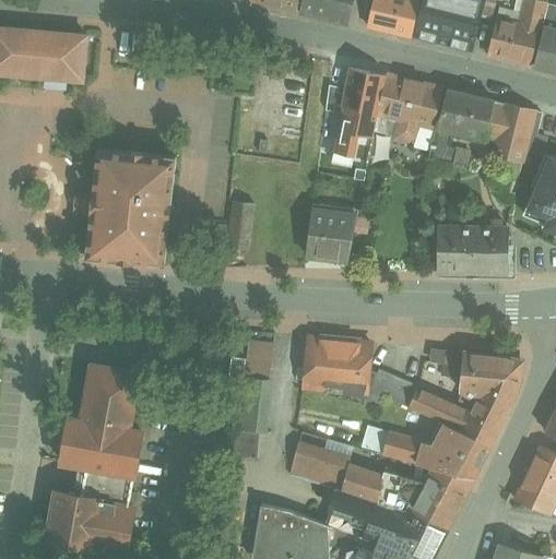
[(248,0),(248,1),(296,11),(297,0),(248,0)]
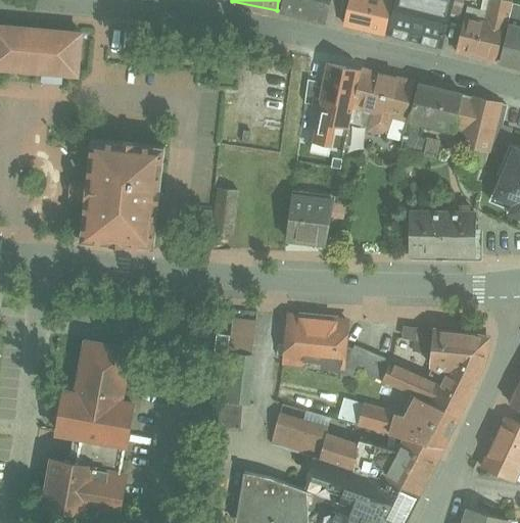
[(329,0),(282,0),(280,10),(324,21),(329,0)]
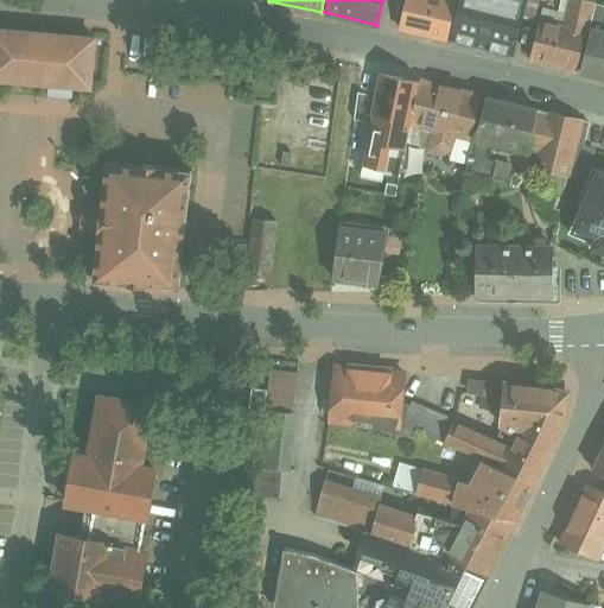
[(406,0),(399,30),(446,42),(456,0),(406,0)]
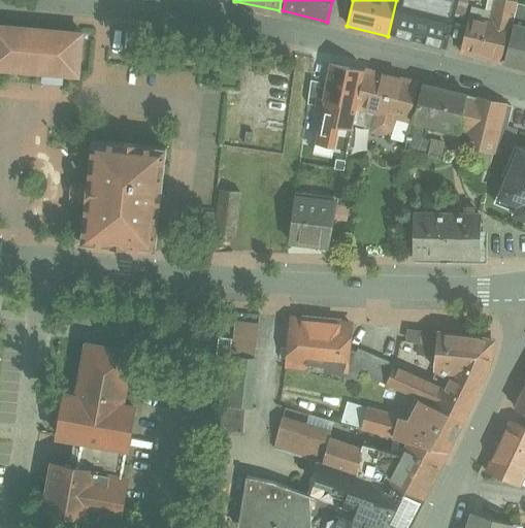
[(429,0),(428,6),(402,0),(400,0),(392,36),(439,48),(449,12),(454,13),(457,0),(429,0)]
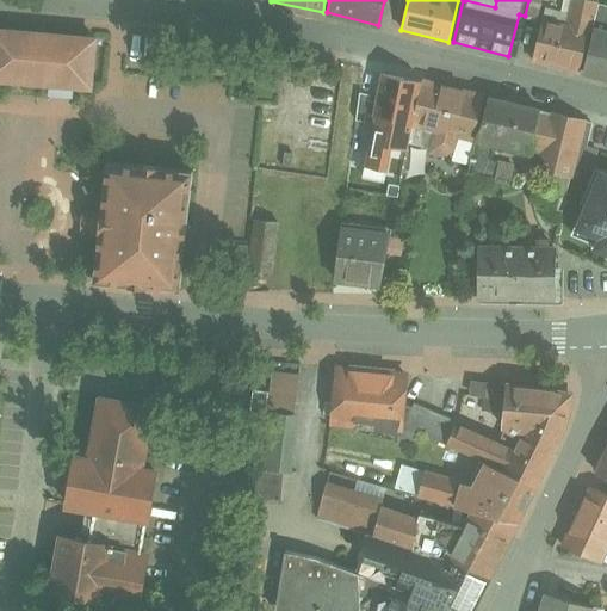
[(540,0),(528,0),(525,16),(525,19),(536,22),(540,0)]
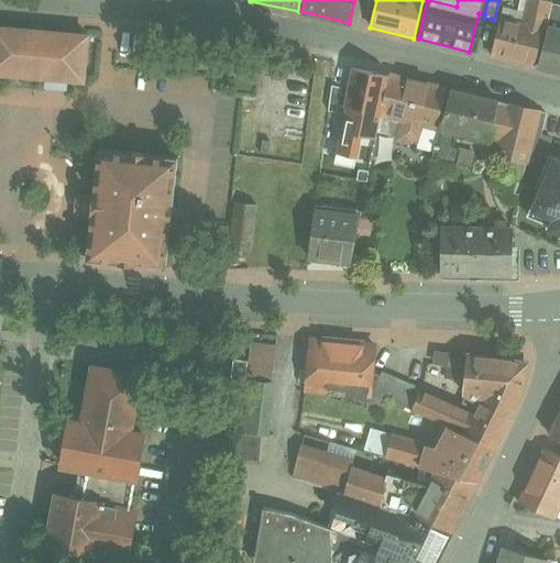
[(527,0),(524,13),(502,8),(490,56),(534,67),(542,28),(545,28),(550,4),(550,2),(541,0),(527,0)]
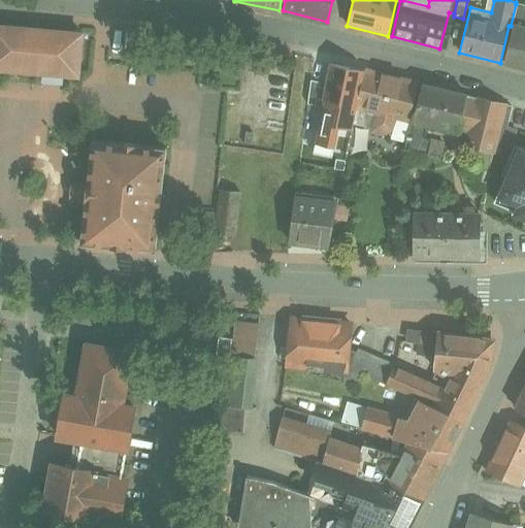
[(524,6),(516,4),(511,26),(510,29),(512,30),(503,63),(524,68),(524,6)]
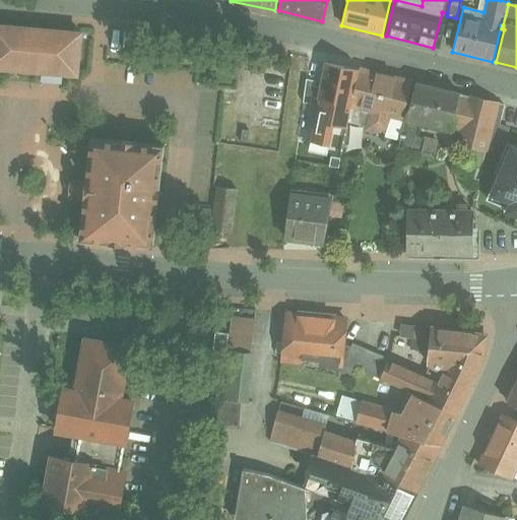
[(80,33),(0,24),(0,67),(38,71),(43,71),(42,76),(59,77),(60,73),(65,73),(76,74),(80,33)]
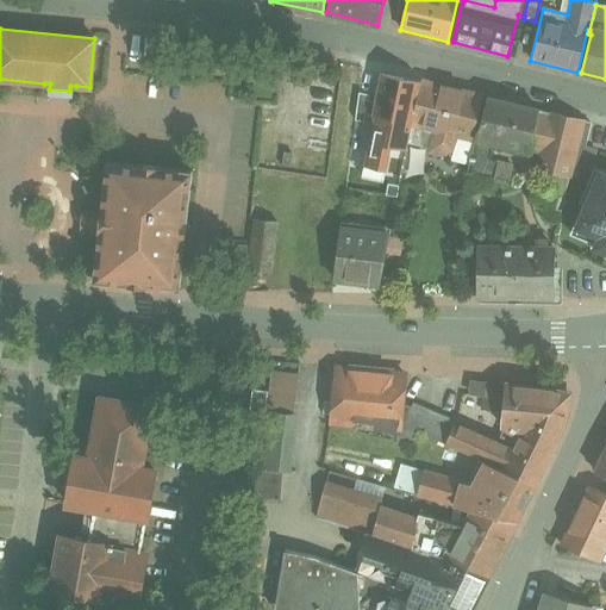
[(410,80),(373,70),(362,129),(376,131),(375,136),(374,136),(368,162),(376,165),(401,168),(407,143),(407,142),(398,139),(410,80)]
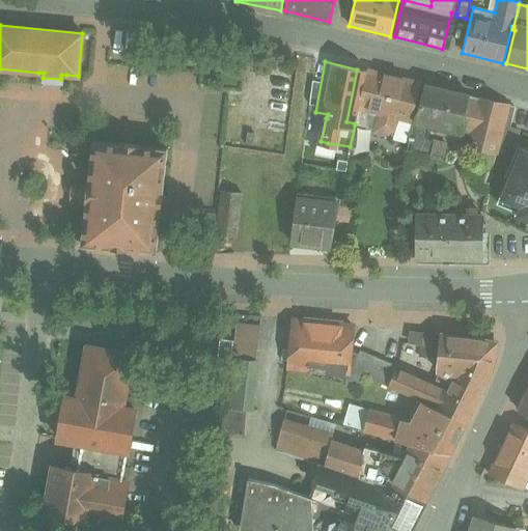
[(421,84),(366,72),(355,123),(355,124),(371,129),(370,133),(379,136),(382,136),(386,136),(390,134),(392,133),(394,131),(396,129),(398,118),(412,121),(421,84)]
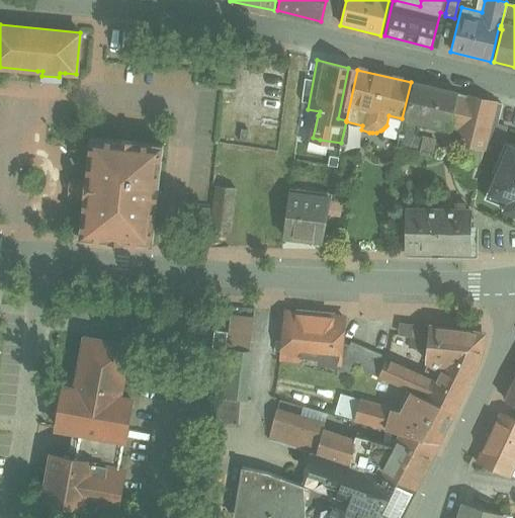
[(458,94),(415,83),(407,116),(420,119),(450,127),(458,94)]
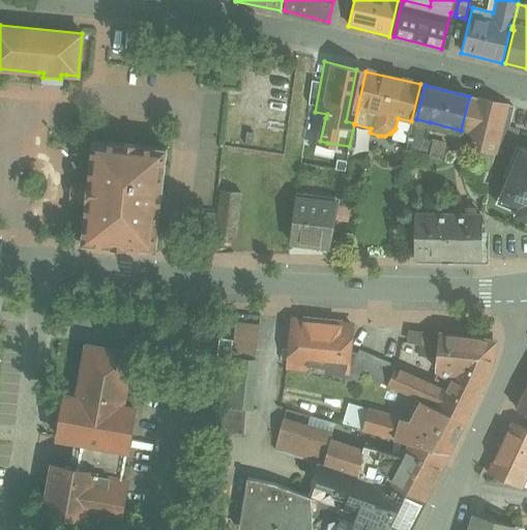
[(506,105),(478,98),(466,146),(484,151),(494,153),(506,105)]
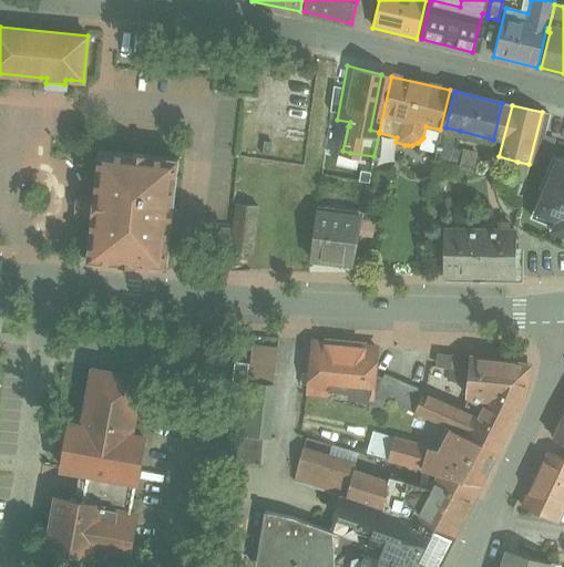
[(445,127),(442,126),(438,145),(455,150),(460,131),(445,127)]
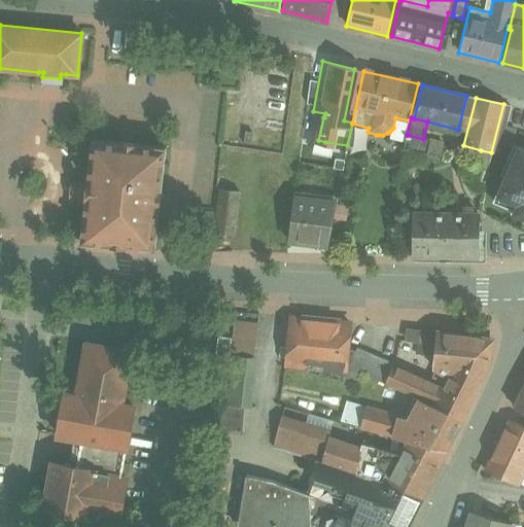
[(120,143),(92,140),(88,182),(86,182),(82,182),(82,181),(81,181),(79,199),(80,199),(85,200),(84,202),(85,202),(81,241),(114,244),(114,246),(125,247),(125,245),(154,249),(166,148),(136,145),(137,144),(120,142),(120,143)]
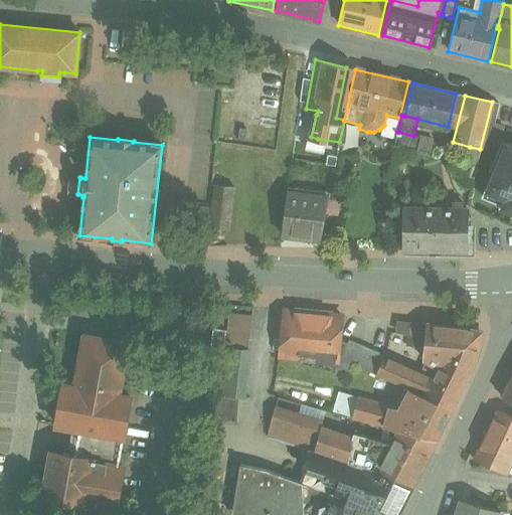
[(339,142),(318,139),(315,159),(336,160),(339,142)]
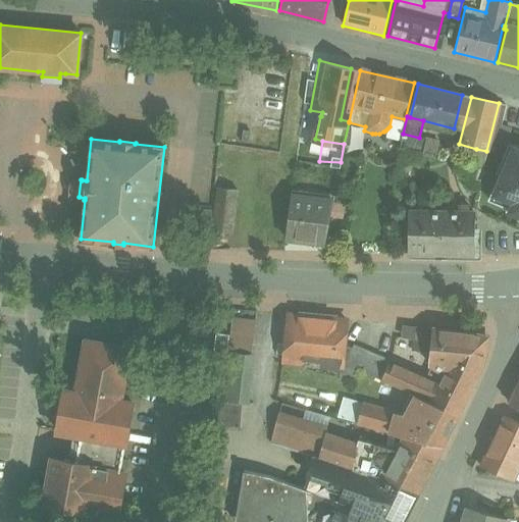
[(518,148),(504,142),(485,198),(518,214),(518,148)]
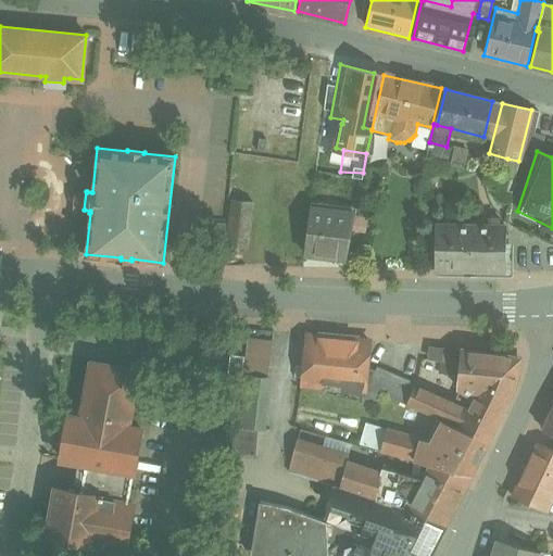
[(518,161),(507,159),(504,173),(515,175),(518,161)]
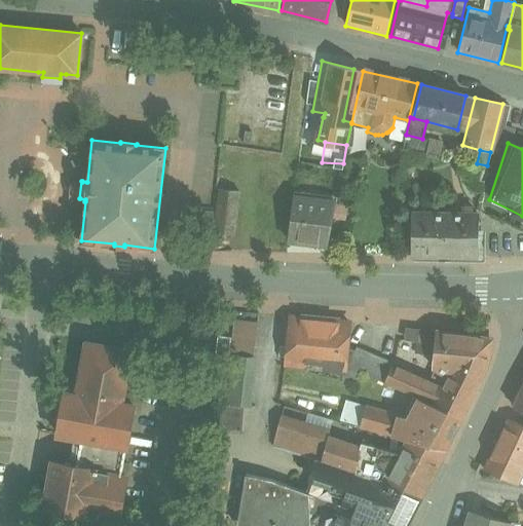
[(237,190),(219,188),(215,221),(234,223),(237,190)]
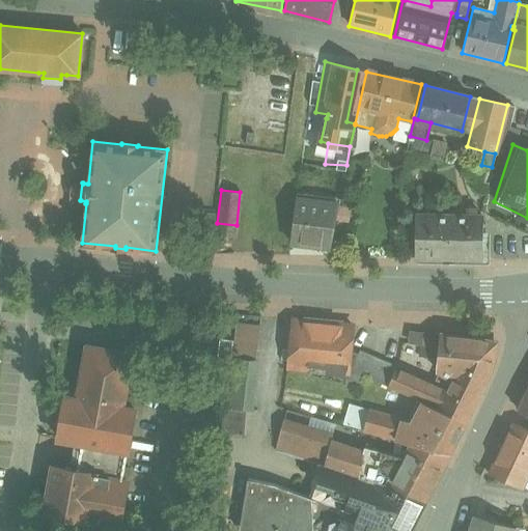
[(338,204),(296,199),(289,242),(330,247),(338,204)]
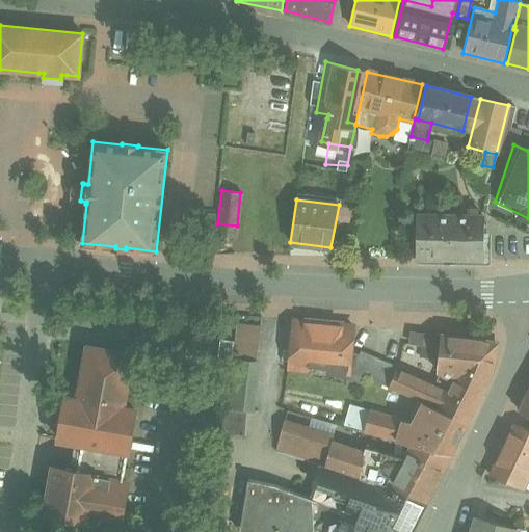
[(482,217),(417,215),(416,257),(482,258),(482,217)]
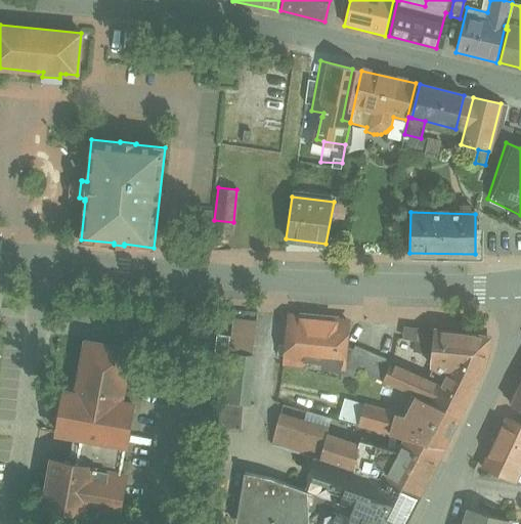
[(347,321),(289,316),(283,363),(340,379),(342,361),(343,361),(347,321)]
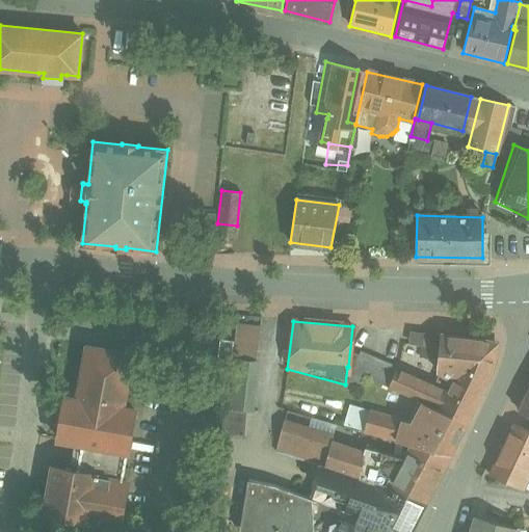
[(260,325),(237,323),(233,358),(255,361),(260,325)]
